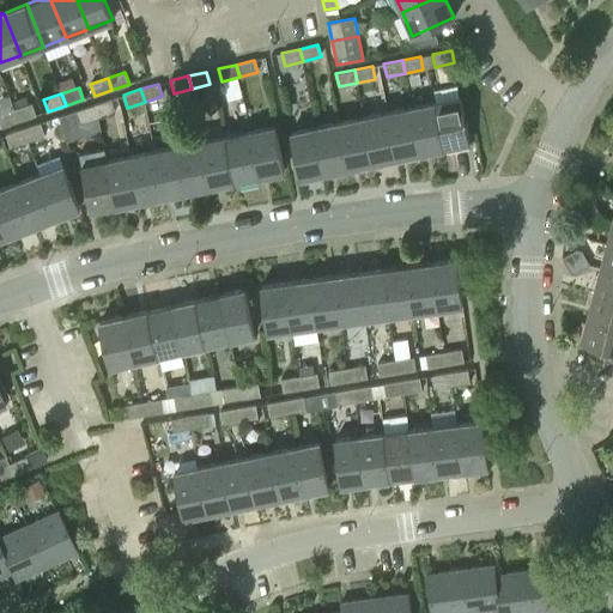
[(12,101),(14,109),(28,104),(25,96),(12,101)]
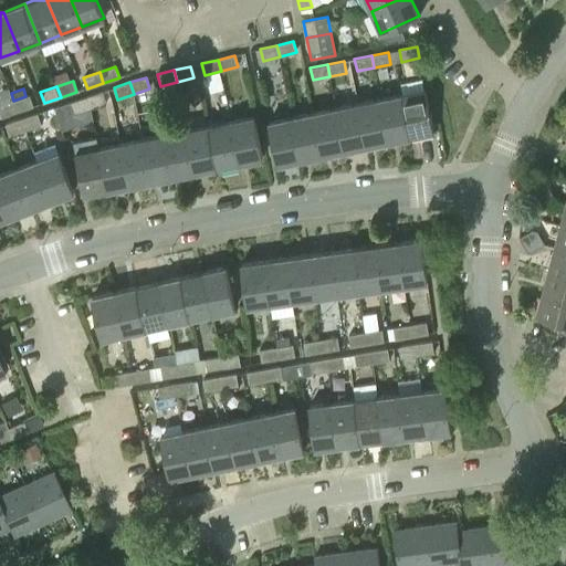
[(425,91),(401,95),(410,136),(432,132),(425,91)]
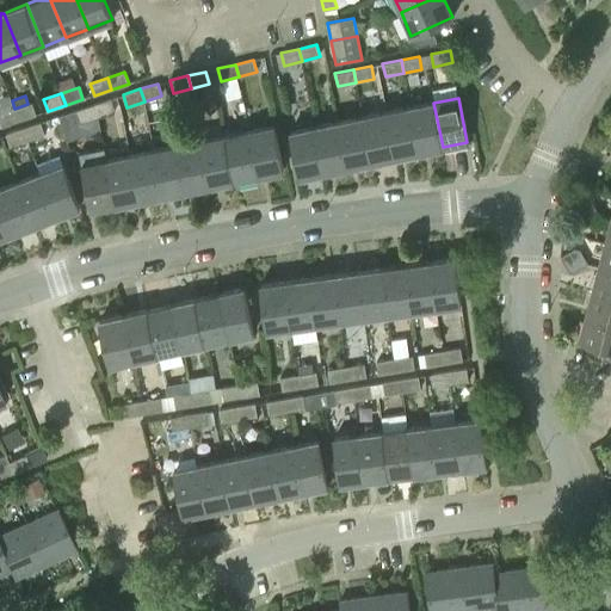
[(111,99),(93,104),(98,117),(115,111),(111,99)]
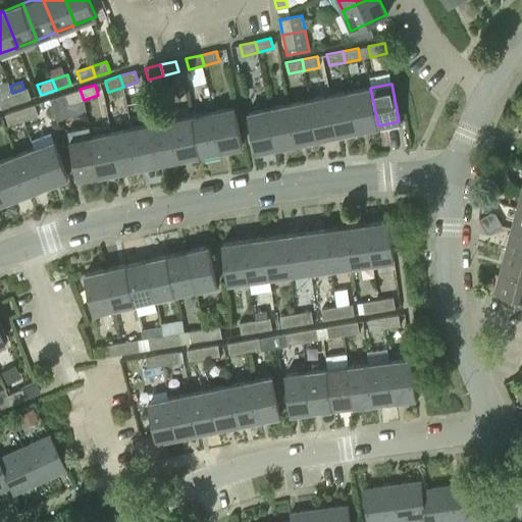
[(16,103),(31,98),(28,88),(23,89),(12,93),(16,103)]
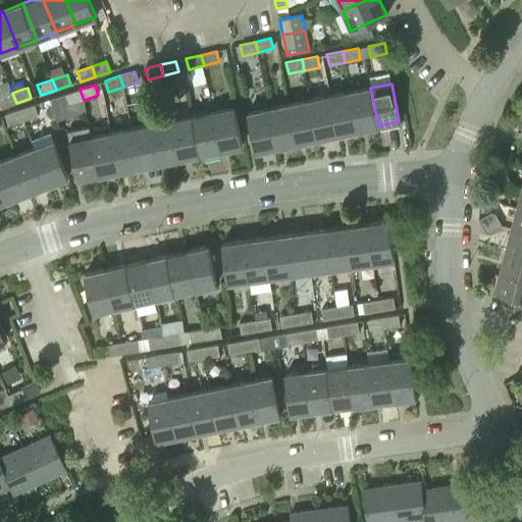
[(358,131),(378,125),(370,88),(350,92),(358,131)]
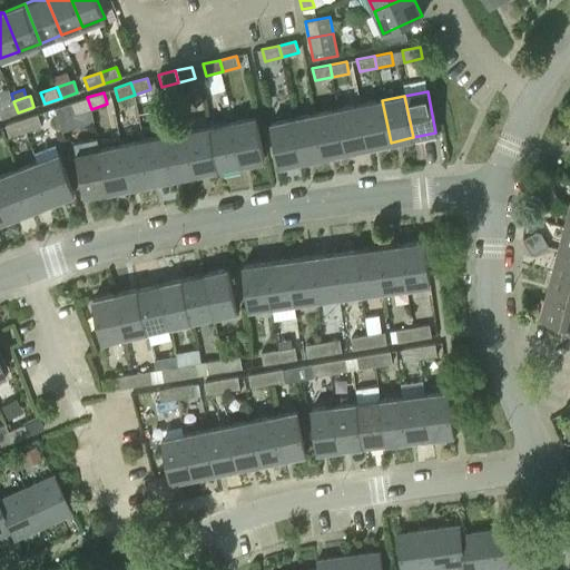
[(87,97),(71,102),(75,115),(91,109),(87,97)]
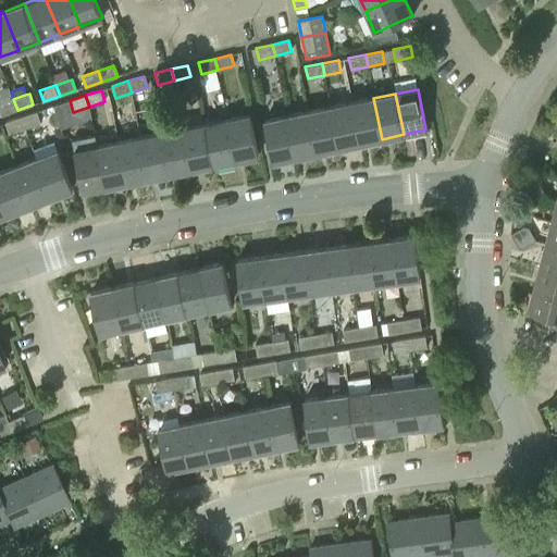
[(360,144),(382,139),(373,98),(351,102),(360,144)]
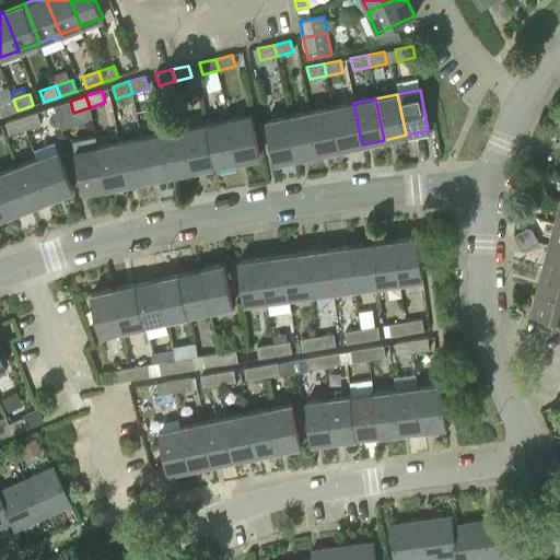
[(0,113),(1,116),(18,111),(13,100),(0,103),(0,113)]
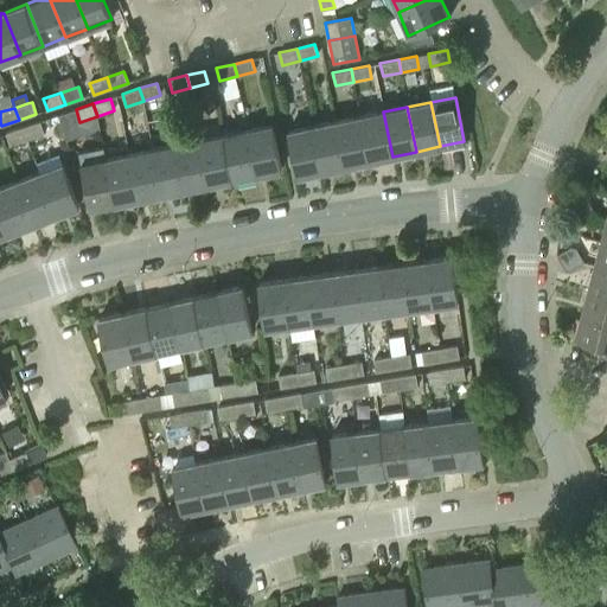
[(369,161),(393,157),(383,112),(360,116),(369,161)]
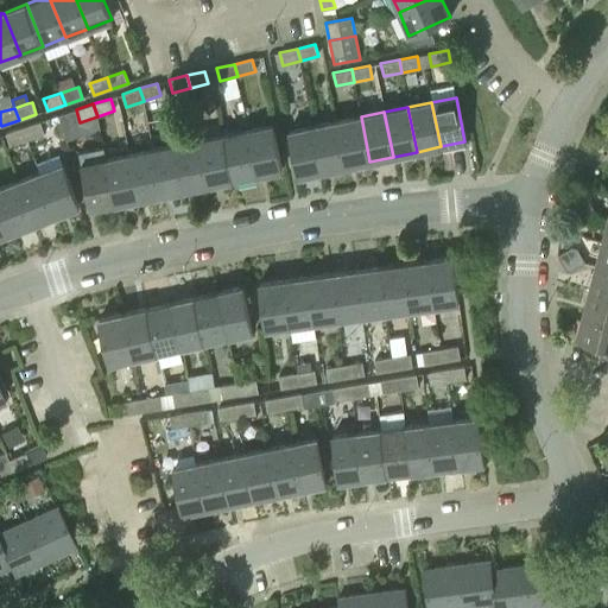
[(346,166),(369,162),(361,116),(337,121),(346,166)]
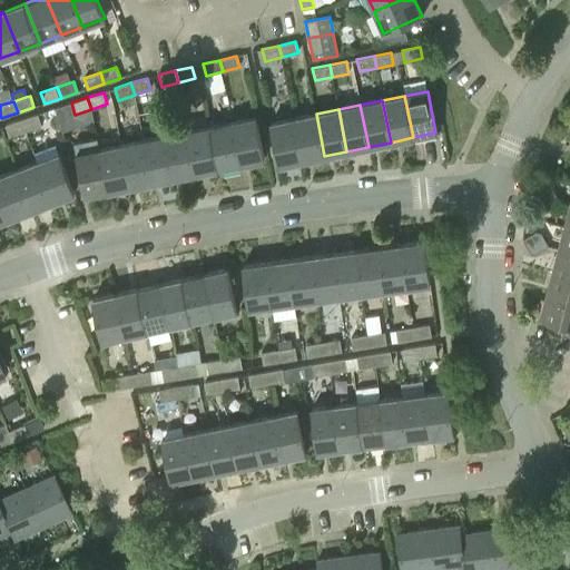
[(38,114),(21,119),(26,131),(41,126),(38,114)]
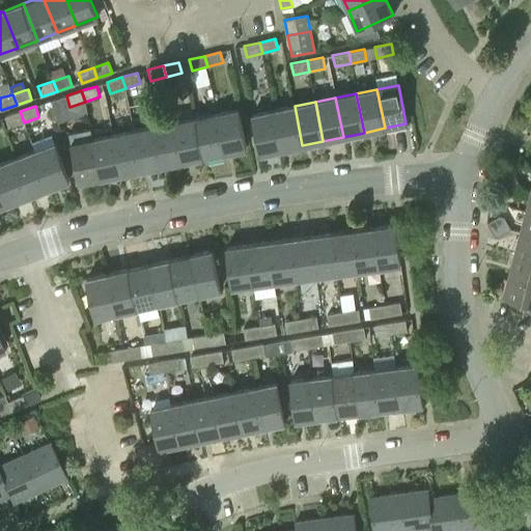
[(281,149),(302,145),(295,106),(274,110),(281,149)]
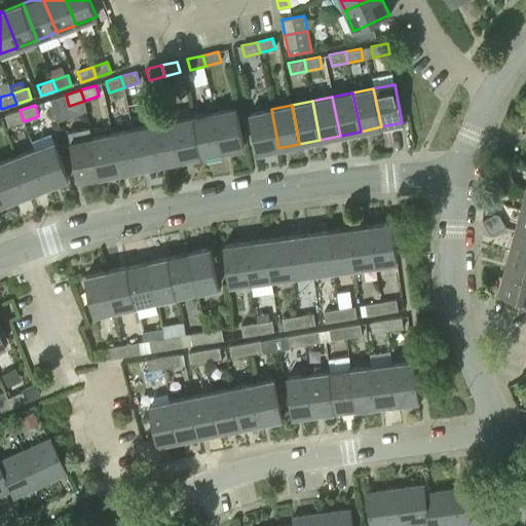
[(235,108),(215,112),(222,151),(243,147),(235,108)]
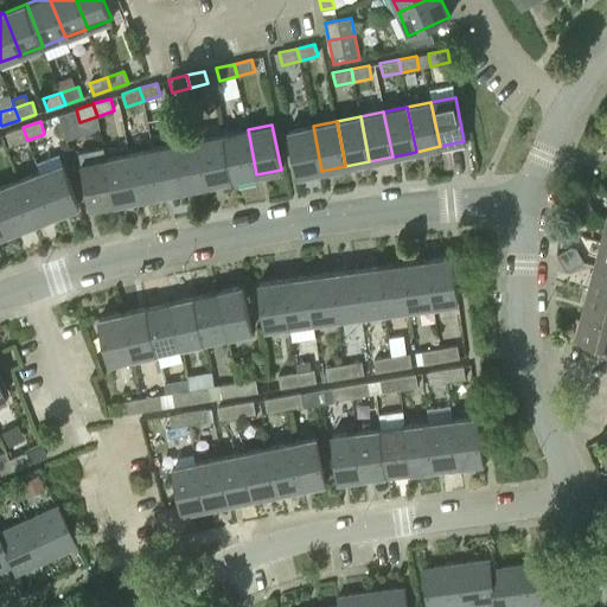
[(298,176),(321,171),(313,126),(288,132),(298,176)]
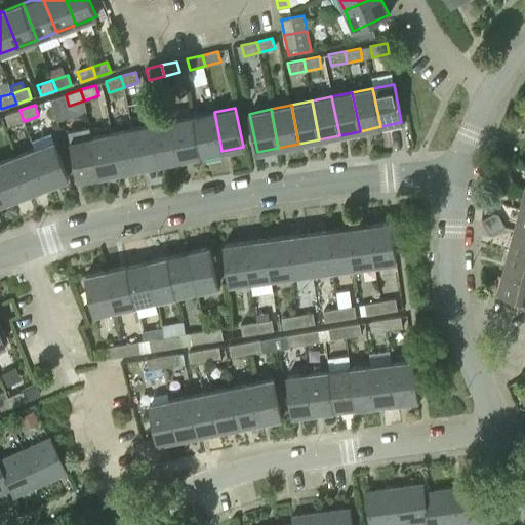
[(8,126),(24,121),(19,110),(5,115),(8,126)]
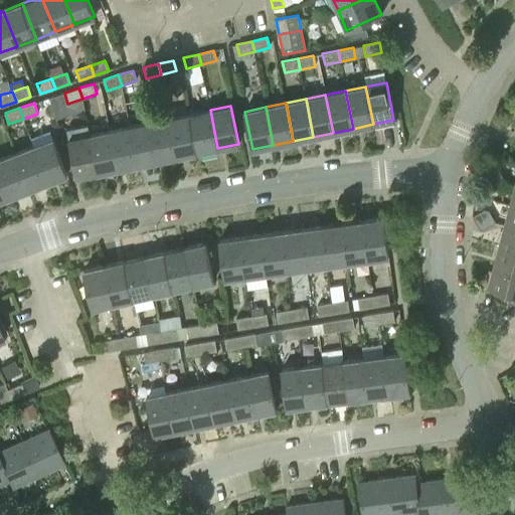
[(197,152),(217,148),(210,110),(190,115),(197,152)]
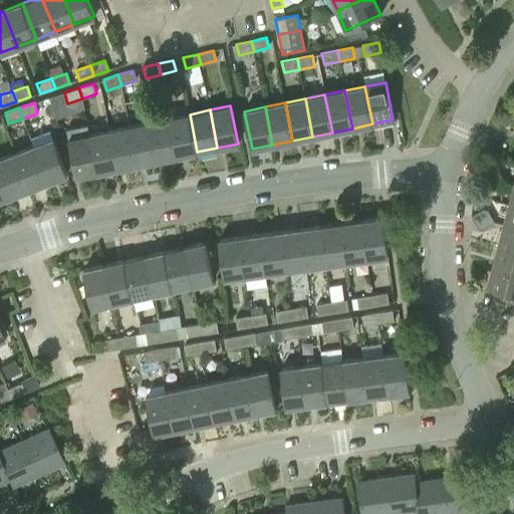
[(177,156),(197,152),(190,114),(170,118),(177,156)]
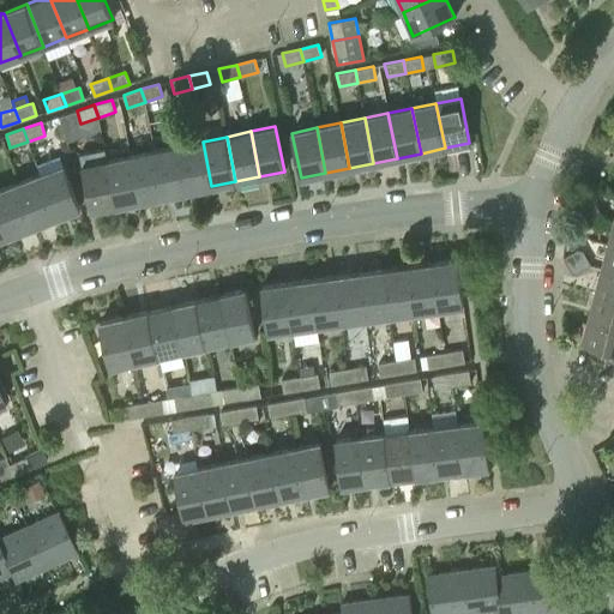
[(203,142),(179,146),(188,191),(211,186),(203,142)]
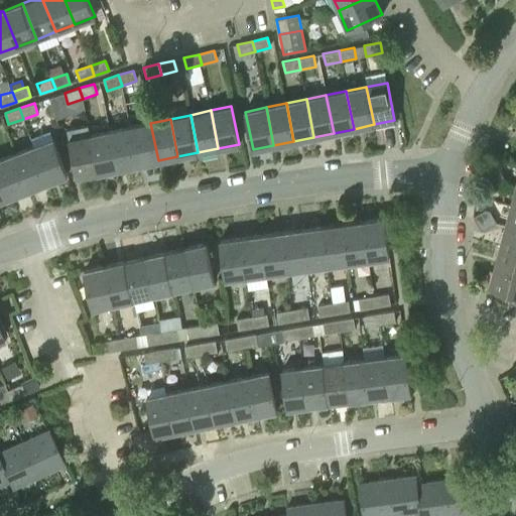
[(138,164),(158,160),(150,123),(130,127),(138,164)]
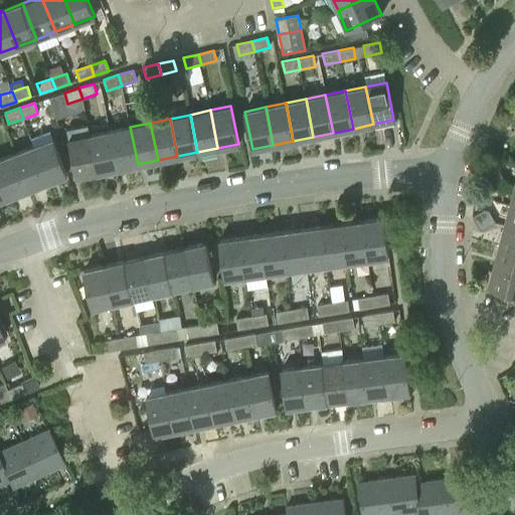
[(76,177),(98,173),(90,135),(88,125),(66,129),(76,177)]
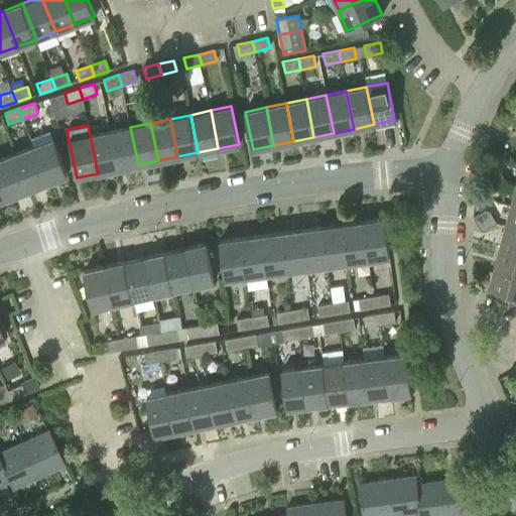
[(118,168),(138,164),(130,127),(110,131),(118,168)]
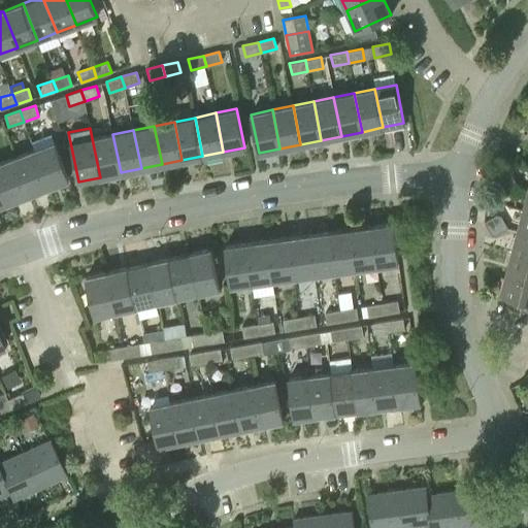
[(31,141),(34,150),(48,187),(69,178),(55,141),(54,142),(50,134),(31,141)]
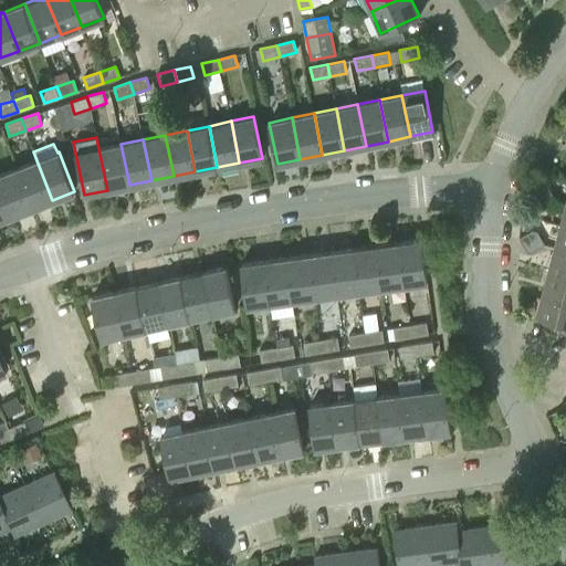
[(98,148),(107,190),(129,185),(121,144),(98,148)]
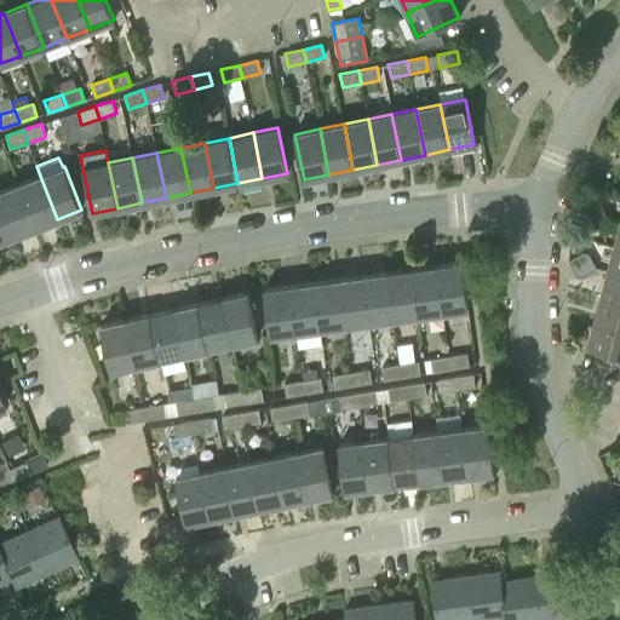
[(57,219),(40,176),(17,184),(34,228),(57,219)]
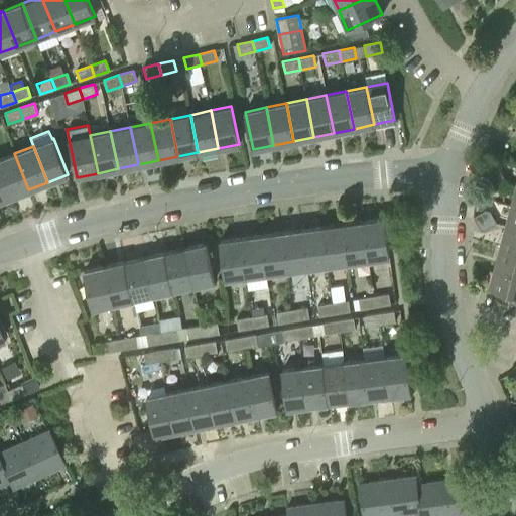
[(28,189),(14,153),(0,158),(0,173),(9,197),(28,189)]
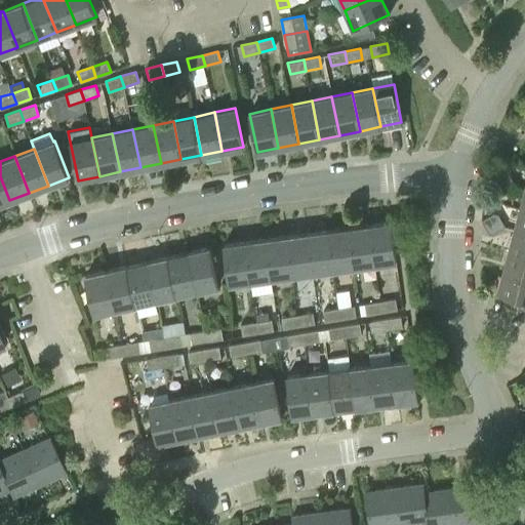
[(505,172),(499,175),(509,191),(516,187),(509,174),(505,172)]
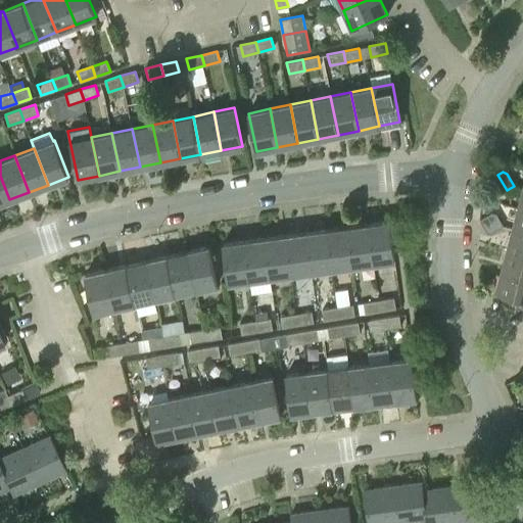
[(502,193),(507,190),(497,175),(490,179),(497,192),(502,193)]
